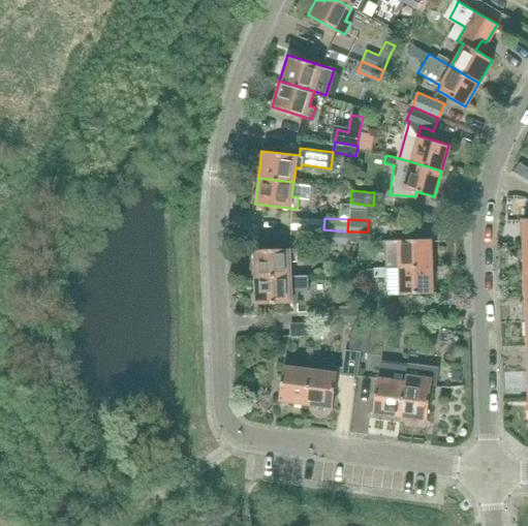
[(347,243),(347,231),(323,229),(322,242),(347,243)]
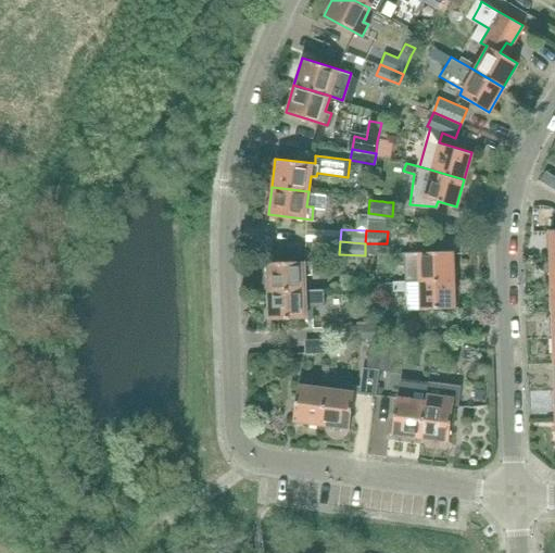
[(365,243),(365,255),(373,255),(377,250),(377,243),(365,243)]
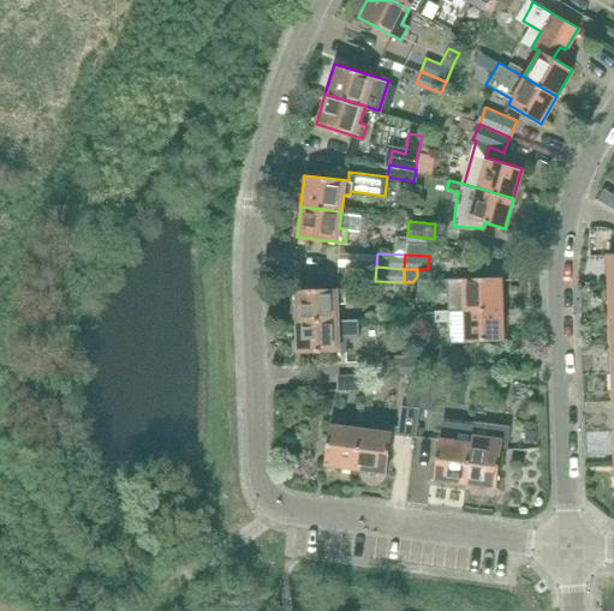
[(464,309),(502,307),(501,277),(434,279),(434,288),(448,288),(449,310),(451,310),(464,309)]
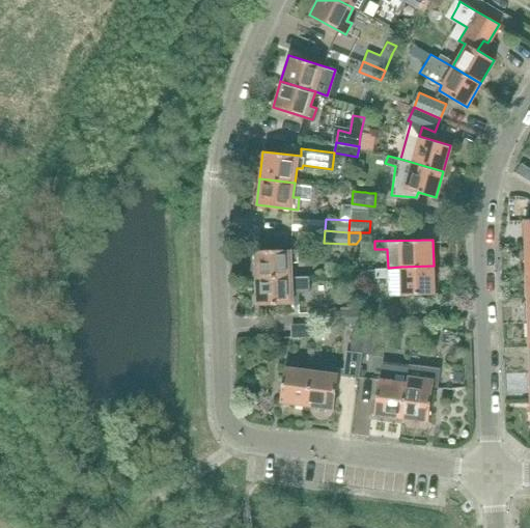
[(291,261),(297,261),(297,249),(255,250),(256,277),(291,276),(291,261)]
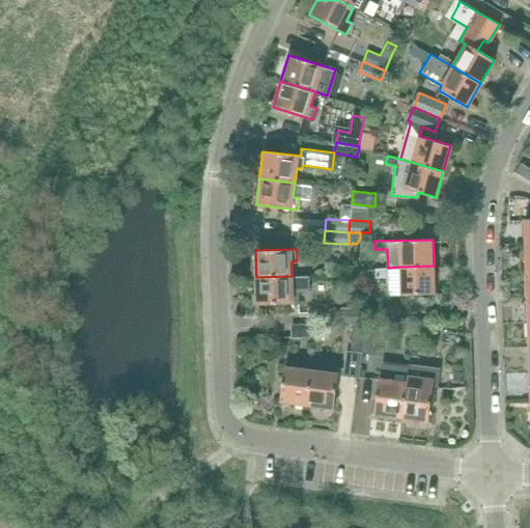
[(400,294),(434,294),(434,266),(400,267),(400,294)]
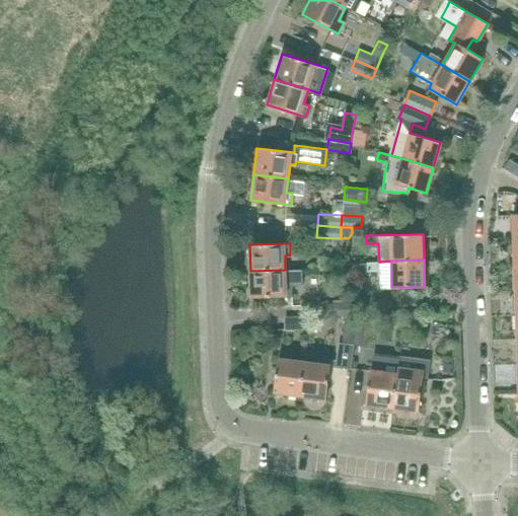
[(379,262),(366,262),(366,272),(380,272),(380,262),(379,262)]
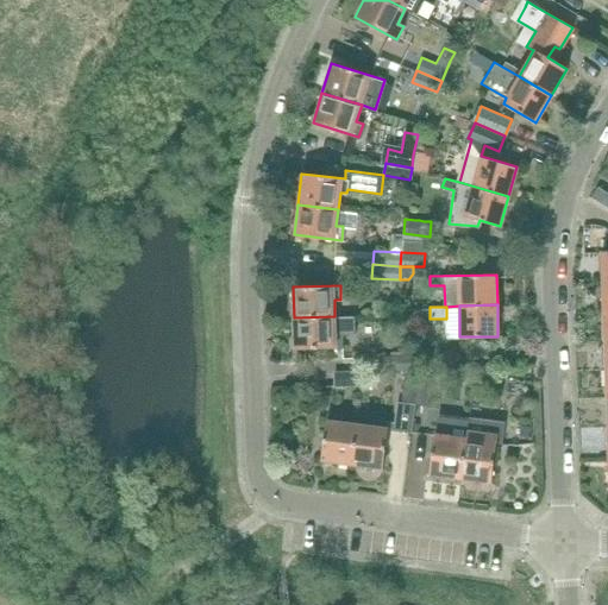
[(295,348),(342,347),(342,333),(355,332),(355,315),(334,316),(294,317),(295,348)]
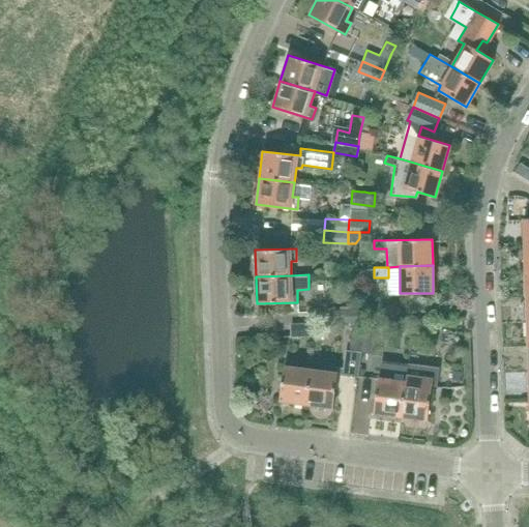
[(349,309),(350,321),(375,320),(375,308),(349,309)]
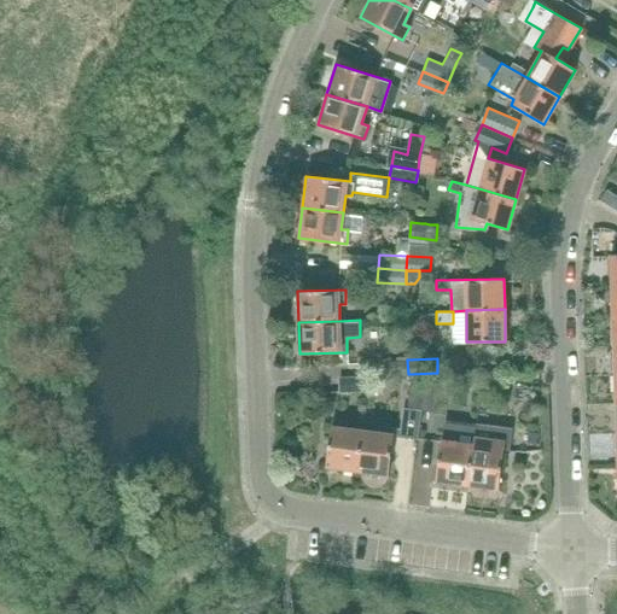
[(360,375),(367,375),(408,374),(407,360),(359,361),(360,375)]
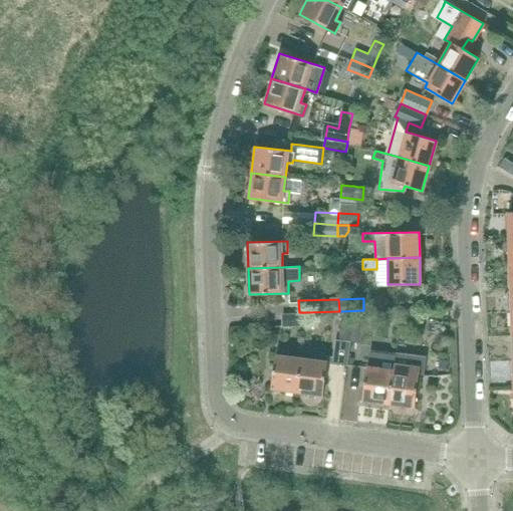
[(305,323),(305,317),(305,312),(299,312),(281,313),(281,324),(299,324),(299,328),(305,328),(305,323)]
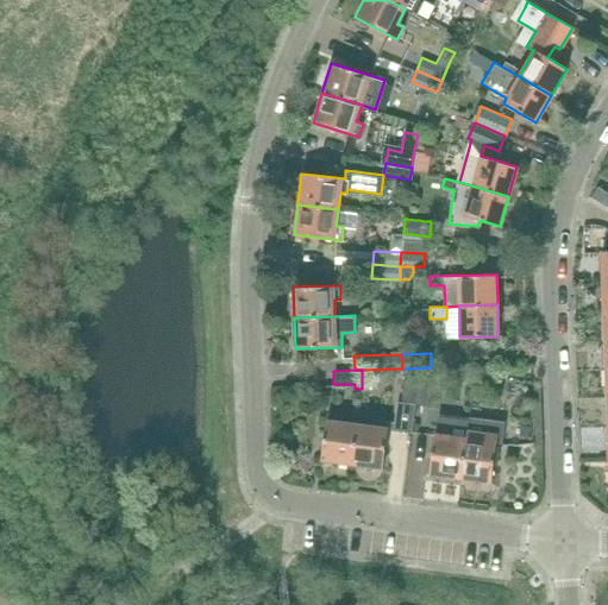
[(415,402),(419,375),(405,372),(401,401),(415,402)]
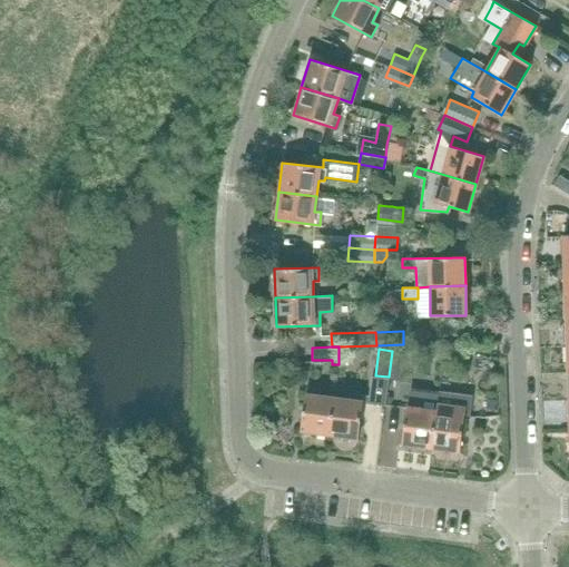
[(392,351),(389,377),(401,379),(404,353),(392,351)]
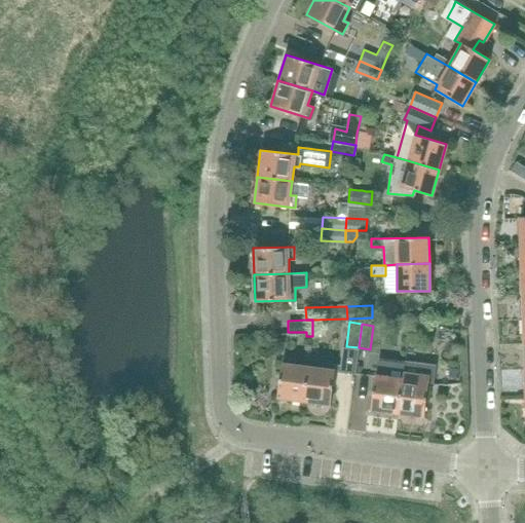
[(294,364),(294,358),(283,357),(277,398),(303,401),(308,366),(294,364)]
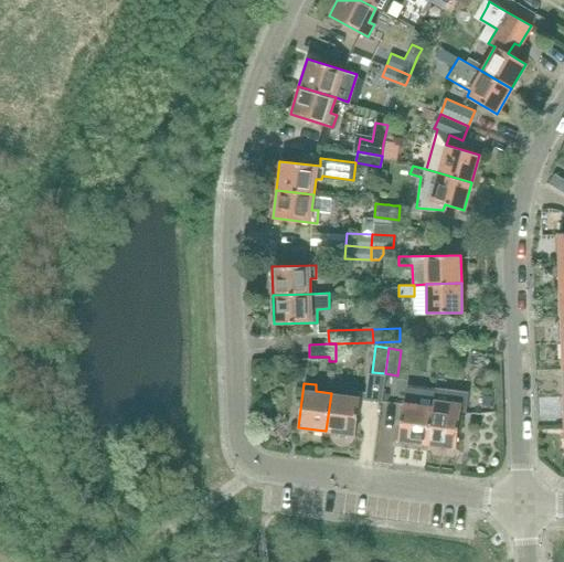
[(465,411),(468,391),(434,386),(433,393),(426,444),(455,447),(460,410),(465,411)]
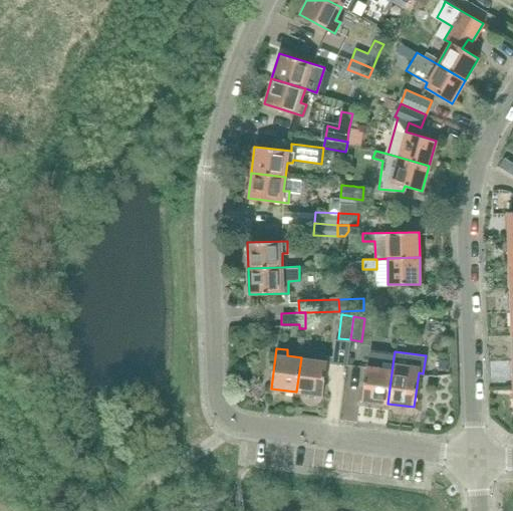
[(322,395),(328,354),(316,353),(315,359),(301,357),(296,392),(322,395)]
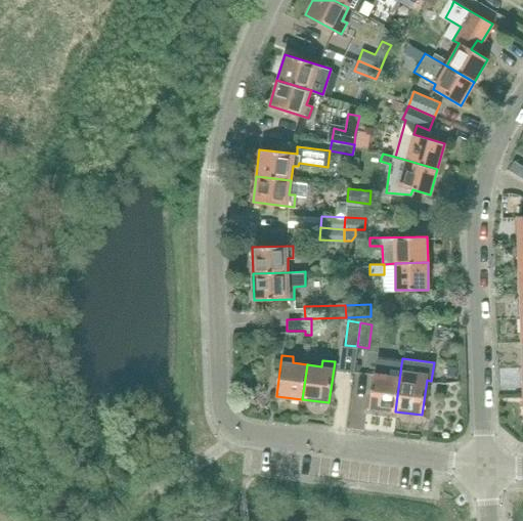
[(395,411),(401,364),(387,362),(387,368),(375,366),(369,407),(395,411)]
